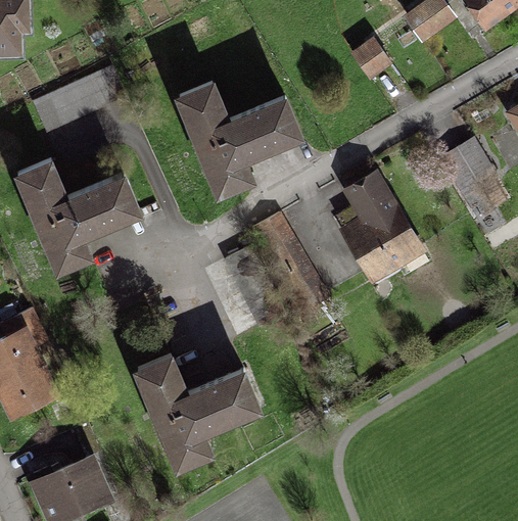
[(0,0),(0,54),(34,54),(32,0),(0,0)]
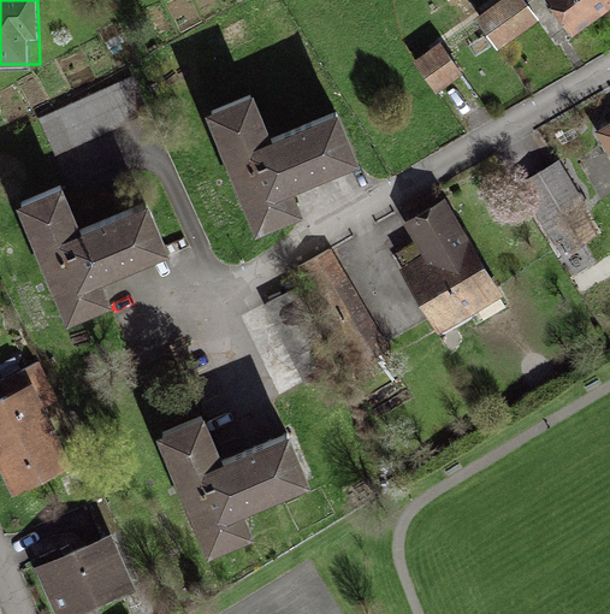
[(491,0),(477,11),(501,45),(545,15),(534,0),(491,0)]
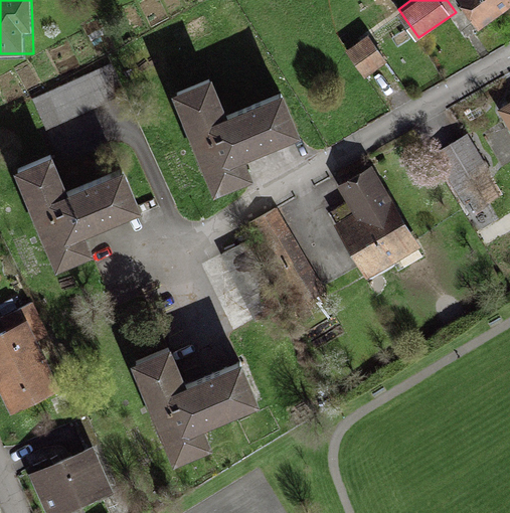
[(460,0),(478,30),(509,11),(509,0),(460,0)]
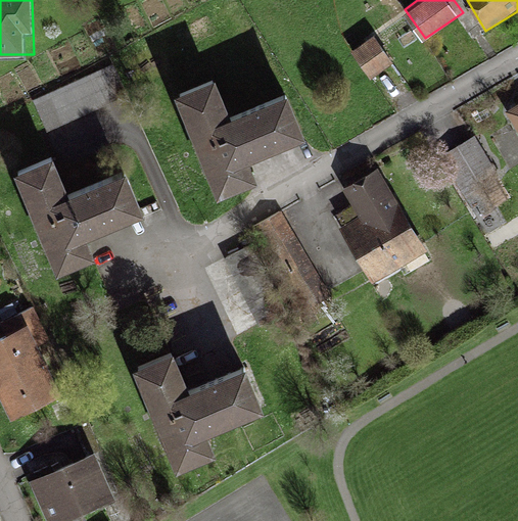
[(374,32),(347,51),(373,86),(398,67),(374,32)]
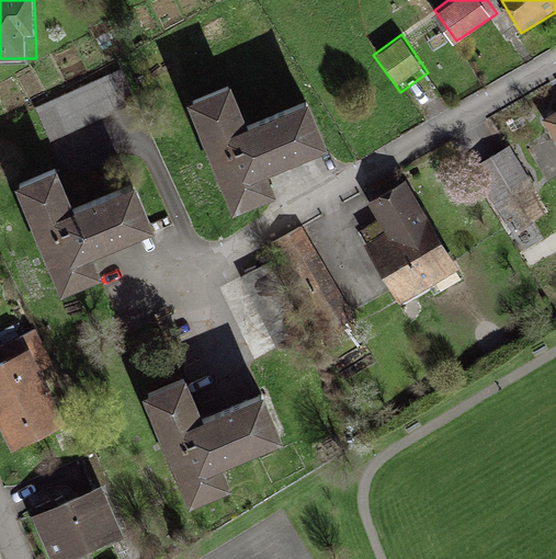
[(227,90),(182,107),(217,195),(321,153),(302,103),(242,127),(227,90)]
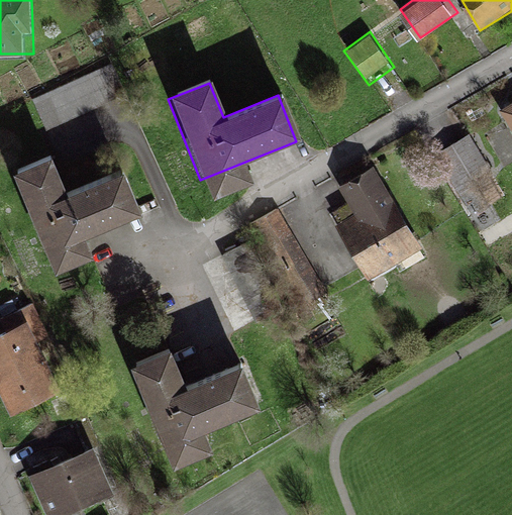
[(511,94),(499,102),(511,123),(511,94)]
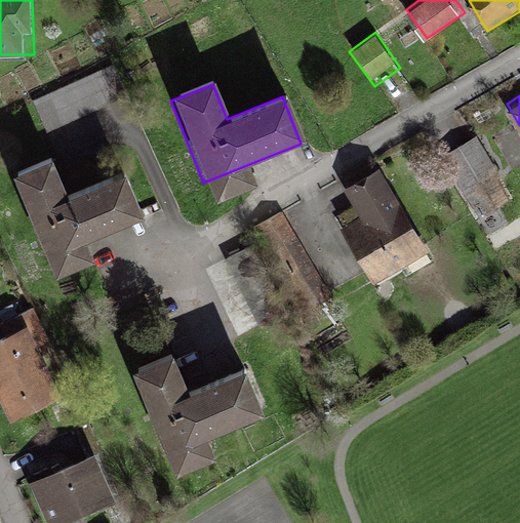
[(478,134),(443,158),(473,204),(508,180),(478,134)]
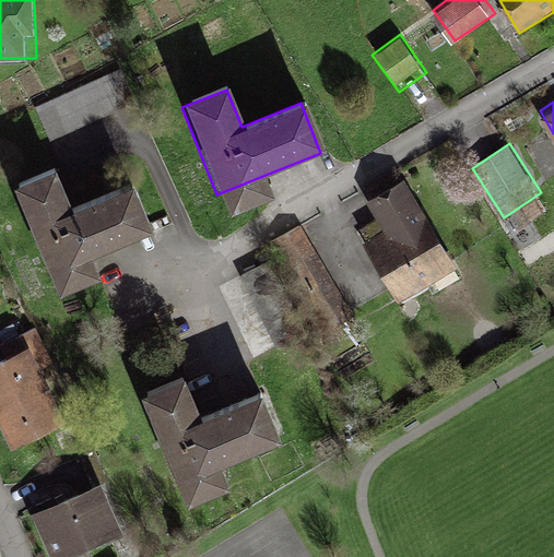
[(56,166),(10,184),(52,296),(98,279),(89,252),(150,229),(133,186),(71,210),(56,166)]
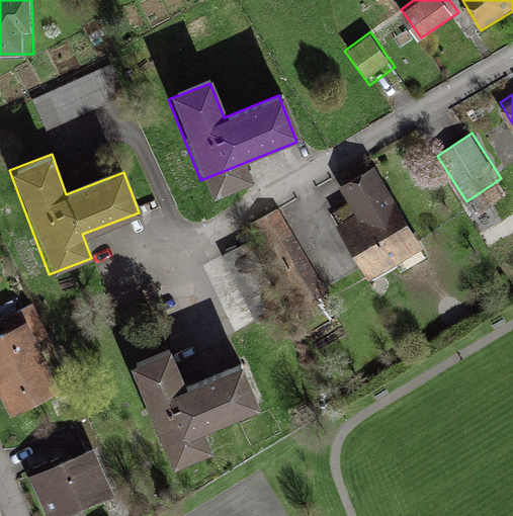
[(377,163),(343,181),(356,205),(332,219),(367,284),(426,252),(377,163)]
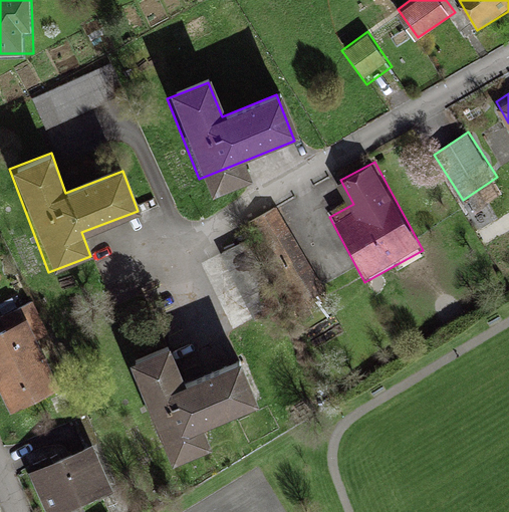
[(274,201),(240,220),(291,314),(326,295),(274,201)]
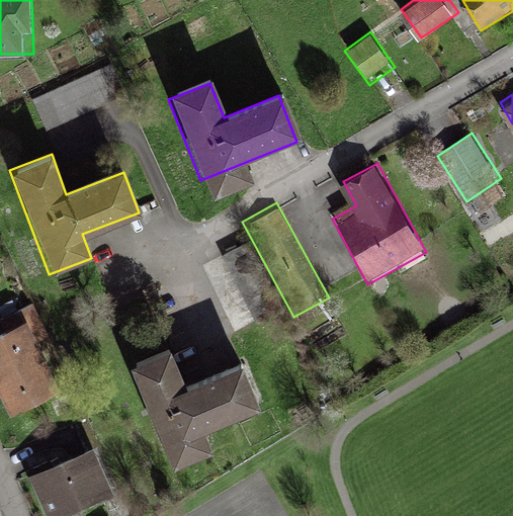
[(35,315),(0,329),(0,376),(13,410),(65,389),(35,315)]
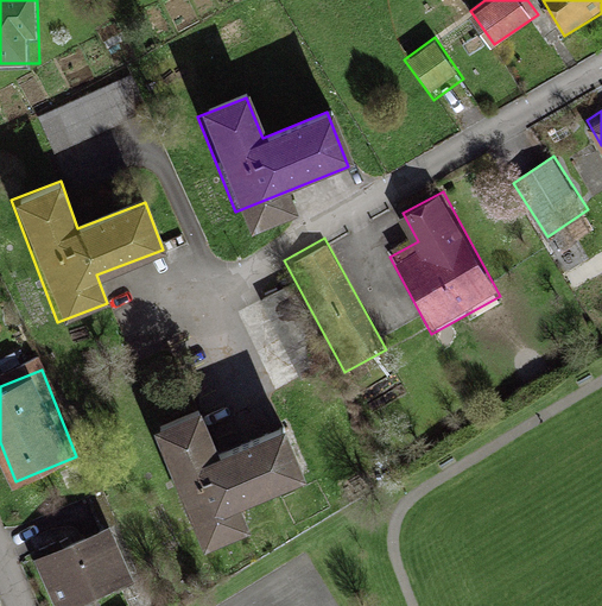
[(200,412),(154,428),(192,538),(241,522),(236,506),(301,485),(282,429),(213,453),(200,412)]
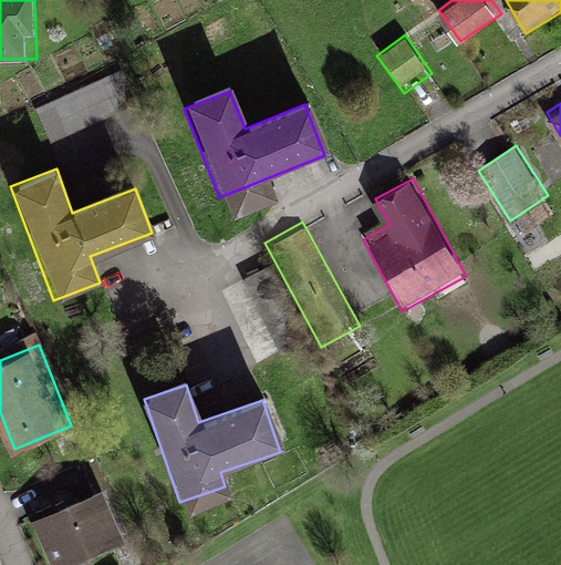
[(103,490),(37,516),(55,564),(63,564),(123,541),(103,490)]
